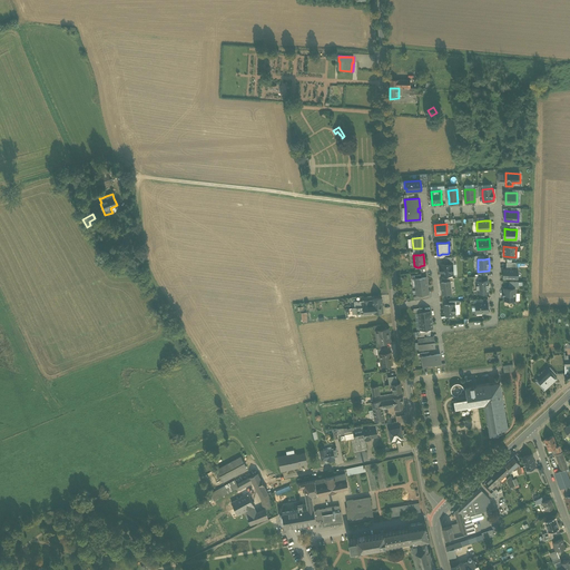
[(452,264),(444,264),(441,265),(441,267),(440,267),(440,272),(441,272),(441,275),(443,275),(449,275),(452,275),(453,274),(452,264)]
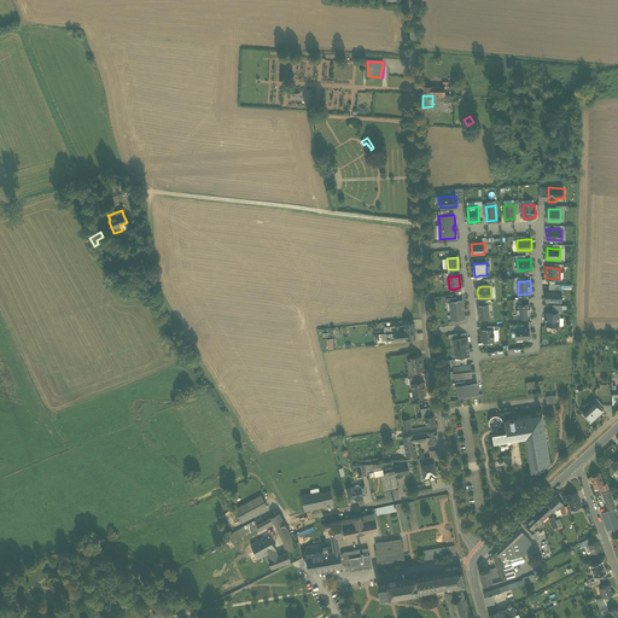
[(547,295),(546,295),(546,301),(561,302),(561,292),(559,292),(548,291),(547,291),(547,295)]
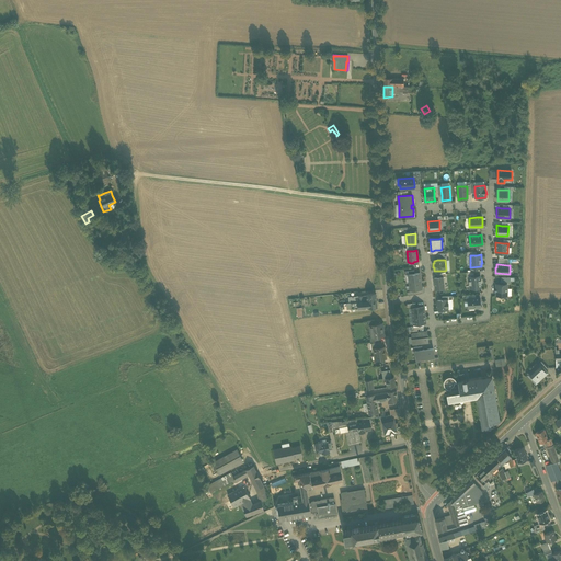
[(409,283),(421,281),(420,273),(414,273),(408,274),(409,283)]
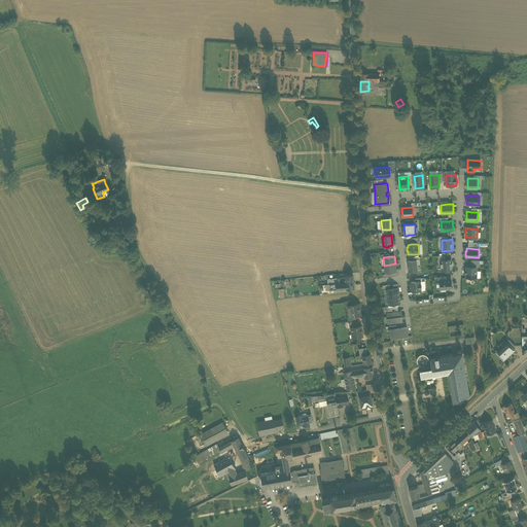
[(441,268),(442,271),(452,271),(451,267),(452,267),(452,262),(451,262),(451,259),(446,259),(441,259),(441,264),(441,268)]
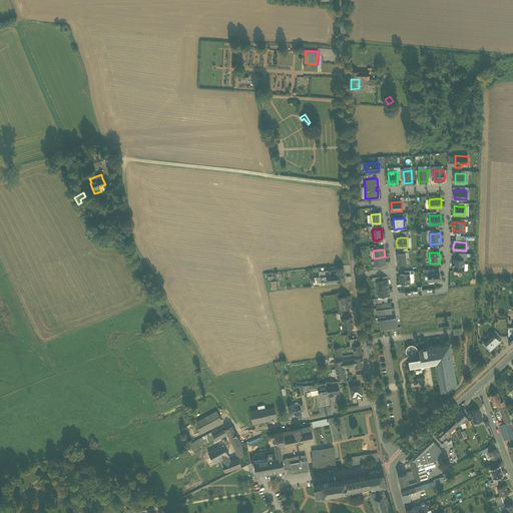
[(400,253),(397,254),(398,266),(406,265),(405,253),(400,253)]
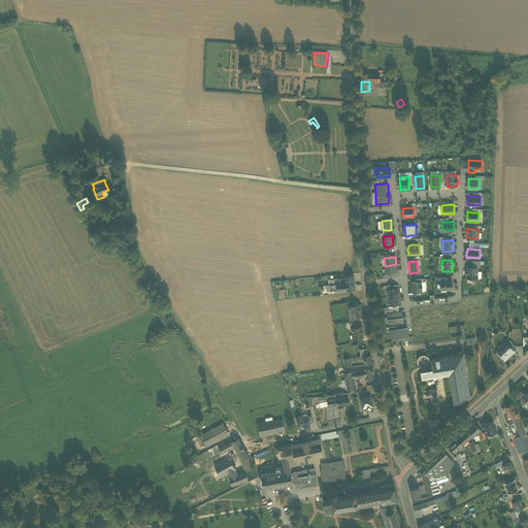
[(396,264),(385,266),(386,273),(397,272),(396,264)]
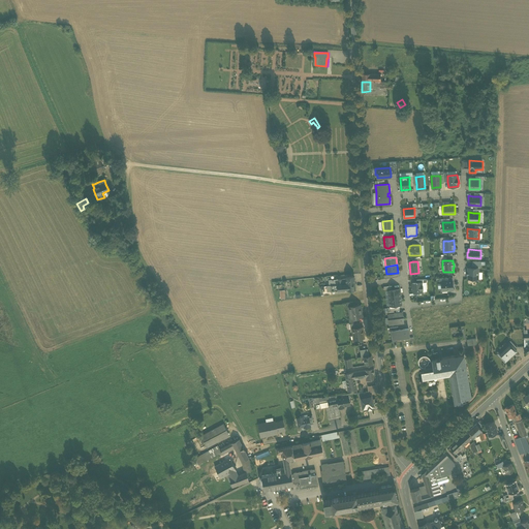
[(468,268),(467,278),(477,279),(478,272),(478,268),(468,268)]
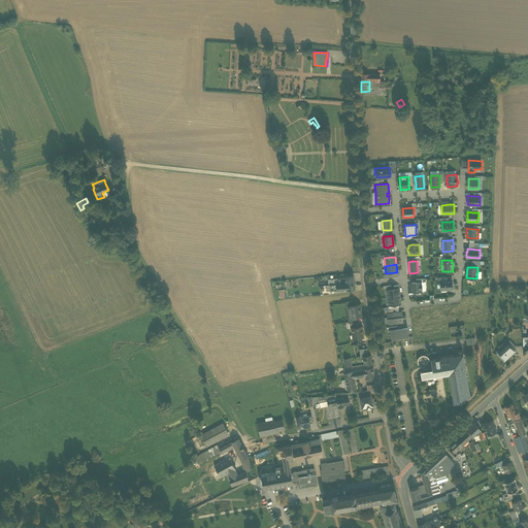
[(343,275),(343,276),(344,283),(354,283),(353,274),(343,275)]
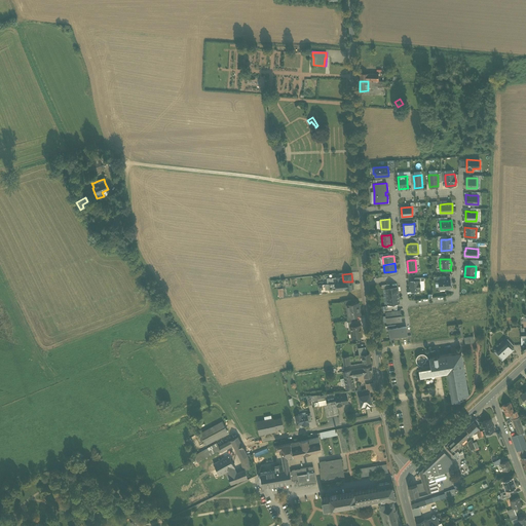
[(439,288),(439,289),(450,289),(450,279),(446,279),(439,279),(439,282),(439,288)]
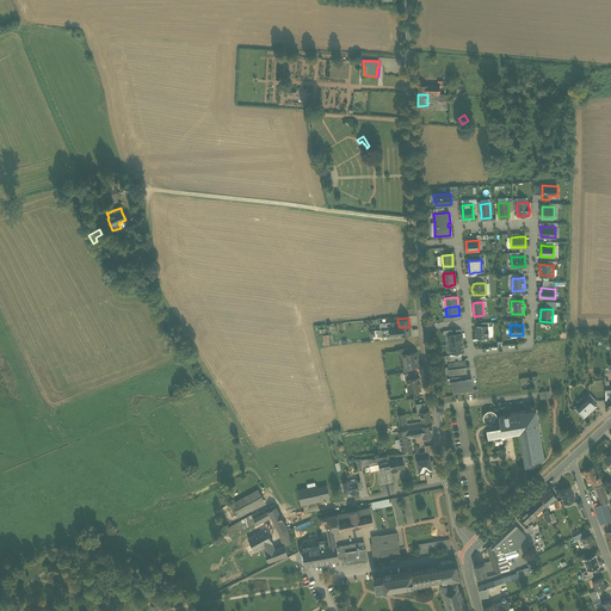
[(476,327),(476,338),(487,337),(487,333),(488,333),(488,329),(487,329),(487,326),(481,327),(476,327)]
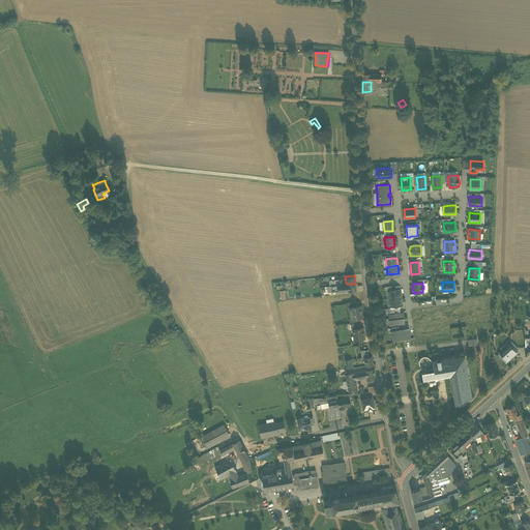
[(388,291),(389,298),(401,297),(400,290),(388,291)]
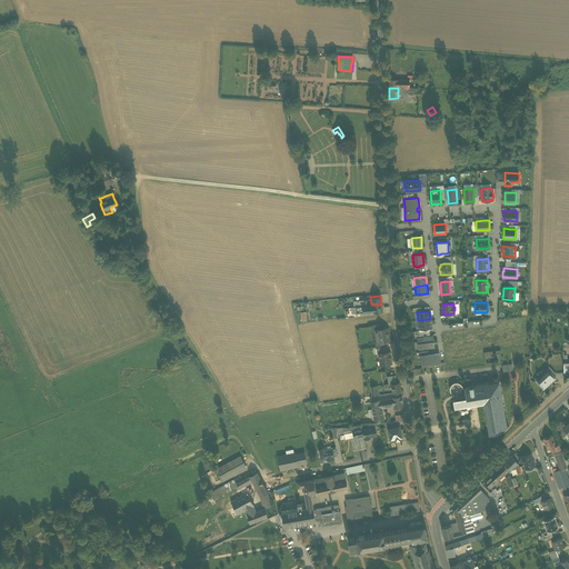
[(431,327),(430,319),(418,320),(419,329),(429,328),(431,327)]
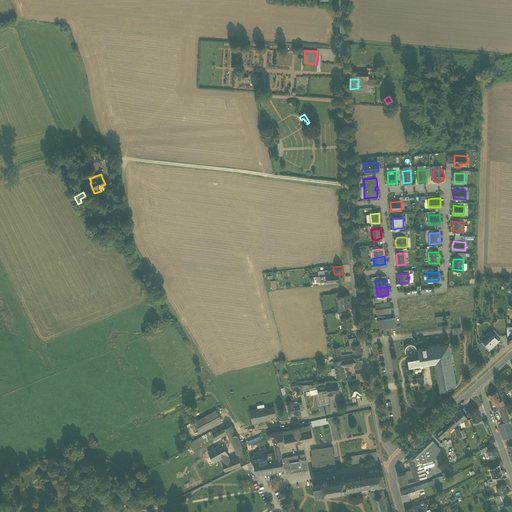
[(339,308),(339,309),(344,308),(351,307),(349,295),(342,296),(337,297),(339,304),(341,304),(341,308),(339,308)]
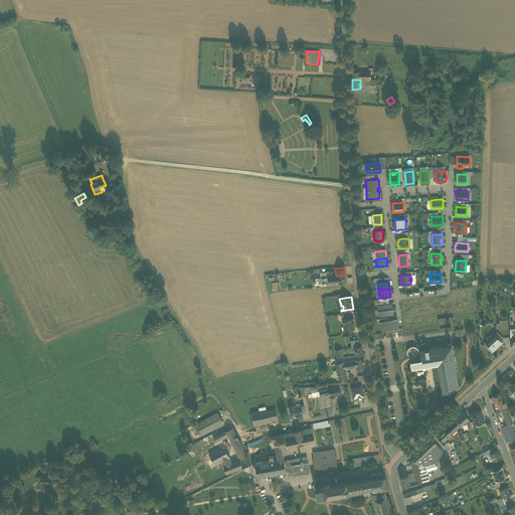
[(377,306),(379,316),(392,314),(391,304),(383,305),(377,306)]
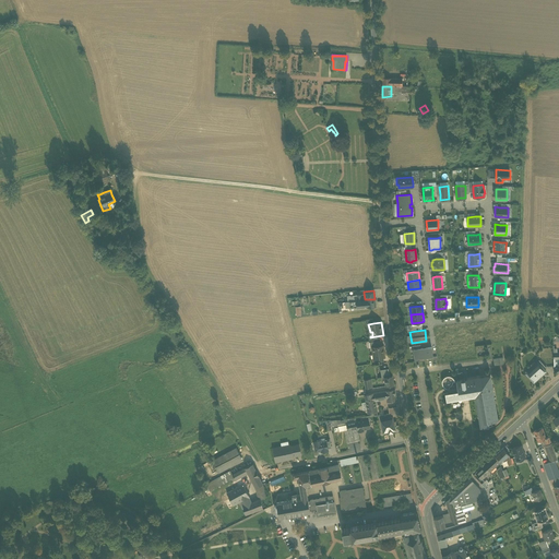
[(372,347),(373,355),(376,355),(376,358),(377,358),(378,359),(380,358),(381,357),(384,357),(383,345),(378,346),(372,347)]
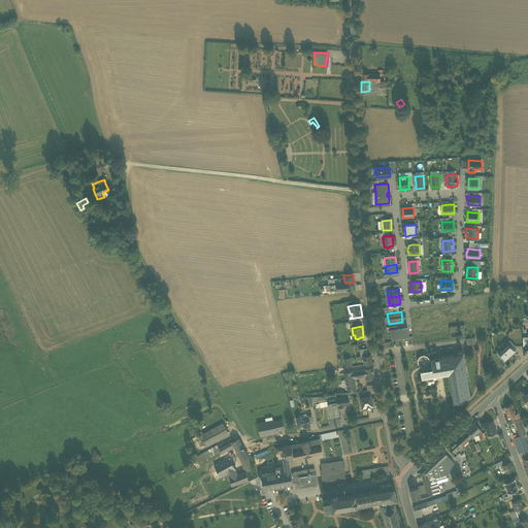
[(390,330),(391,339),(408,337),(407,328),(397,329),(390,330)]
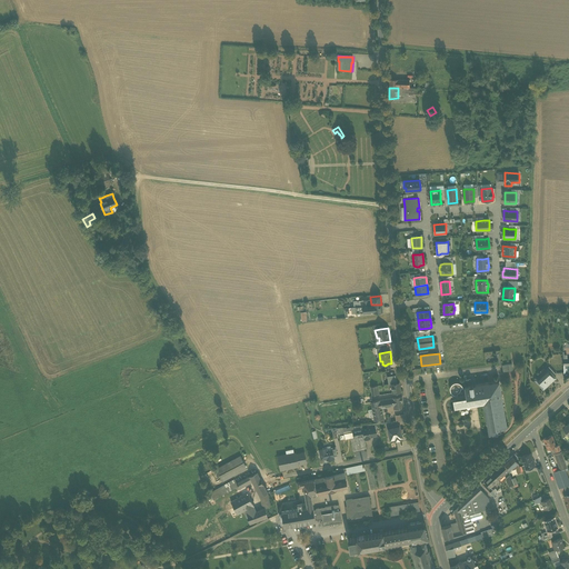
[(547,370),(552,377),(555,375),(556,373),(549,366),(546,369),(547,370)]
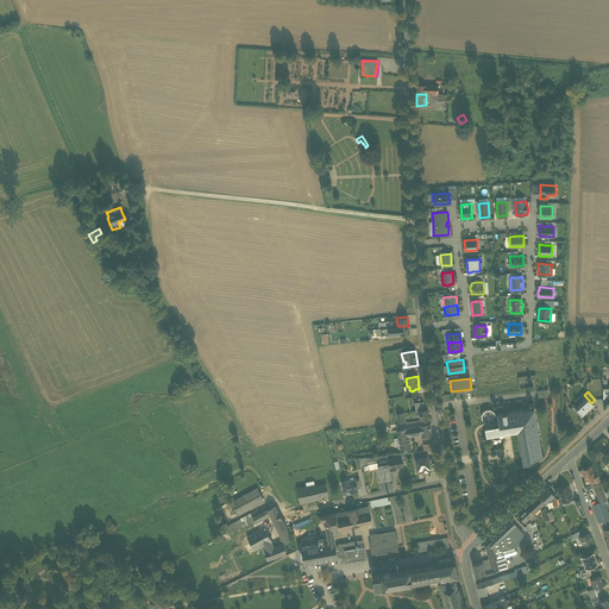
[(585,396),(584,395),(571,407),(581,418),(596,405),(594,401),(591,403),(592,403),(582,414),(575,407),(585,396)]
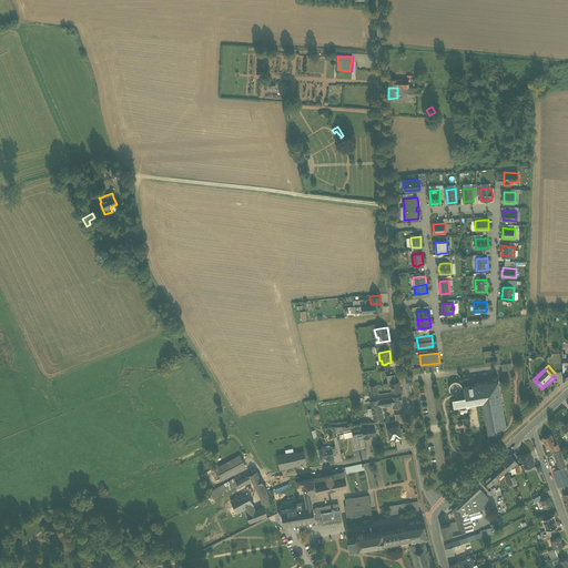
[(536,379),(543,386),(553,376),(551,376),(546,369),(536,379)]
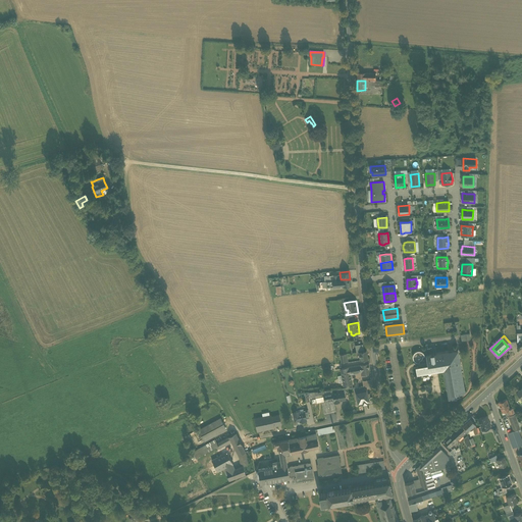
[(356,353),(359,352),(364,351),(363,344),(355,346),(356,353)]
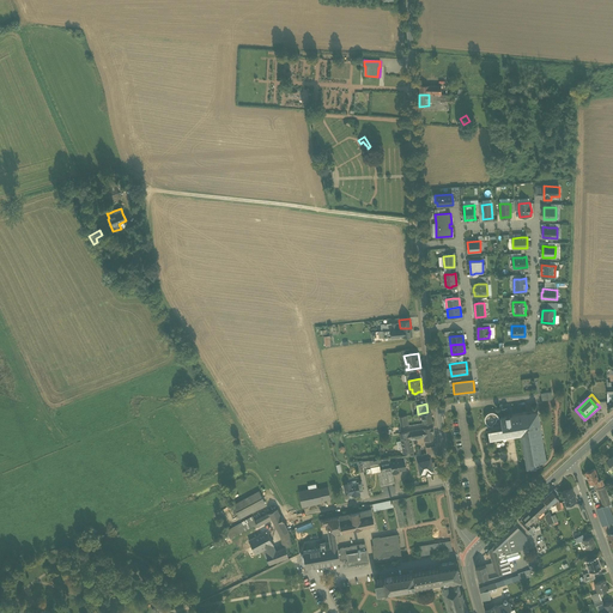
[(501,417),(498,418),(497,414),(495,412),(490,412),(486,414),(485,418),(485,422),(487,425),(491,426),(491,428),(491,429),(489,430),(490,438),(498,437),(498,438),(509,436),(521,434),(526,459),(527,467),(535,466),(540,465),(539,461),(545,460),(538,416),(535,416),(535,412),(535,411),(511,416),(511,417),(510,417),(510,416),(501,417)]
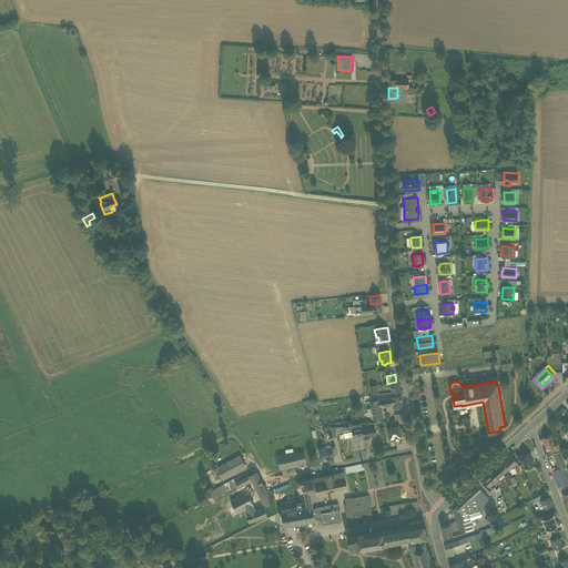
[(391,383),(392,393),(401,391),(399,382),(396,382),(391,383)]
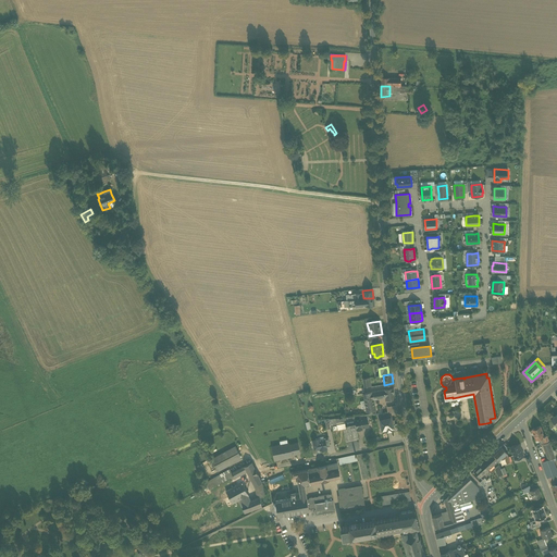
[(385,397),(386,399),(395,398),(394,387),(384,390),(375,391),(378,398),(385,397)]
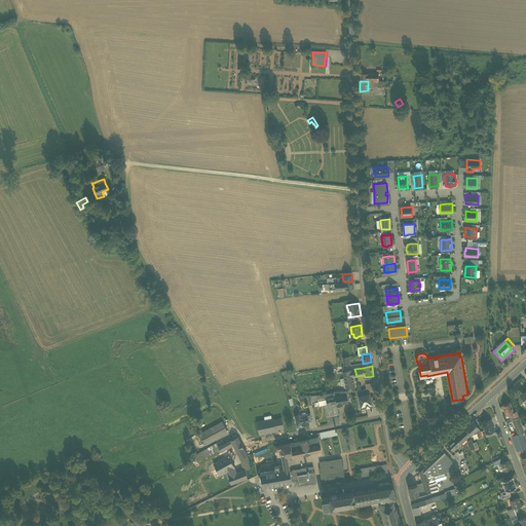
[(345,384),(346,388),(354,387),(354,385),(353,377),(352,377),(352,375),(345,377),(344,377),(344,378),(345,384)]
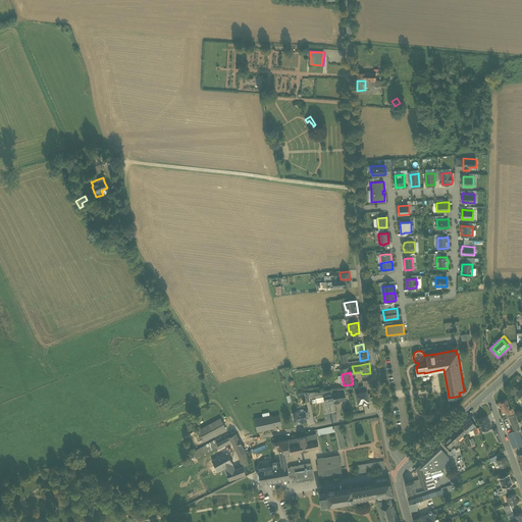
[(363,402),(363,403),(366,402),(368,402),(369,402),(367,394),(366,389),(355,392),(357,402),(359,401),(359,403),(363,402)]
